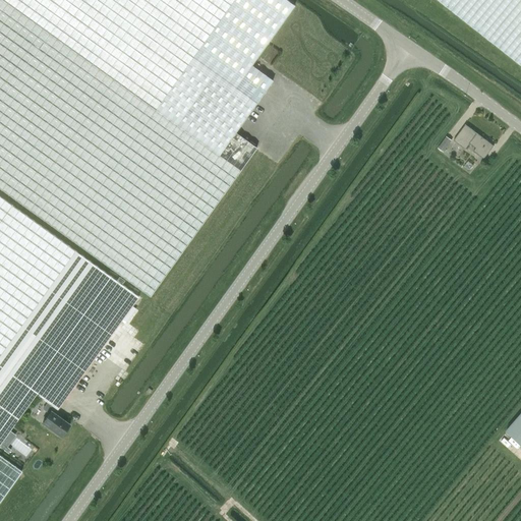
[(251,66),(268,43),(270,41),(294,6),(285,0),(0,0),(0,188),(150,297),(256,148),(235,132),(273,80),(251,66)]
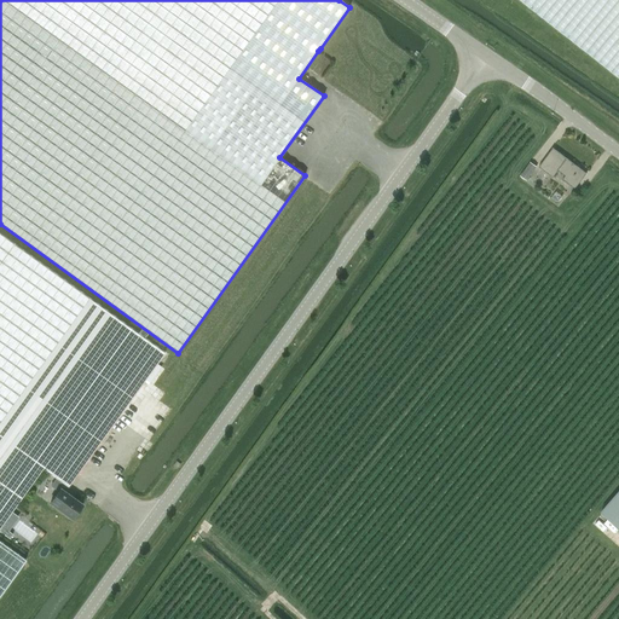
[(618,0),(518,0),(618,79),(618,0)]
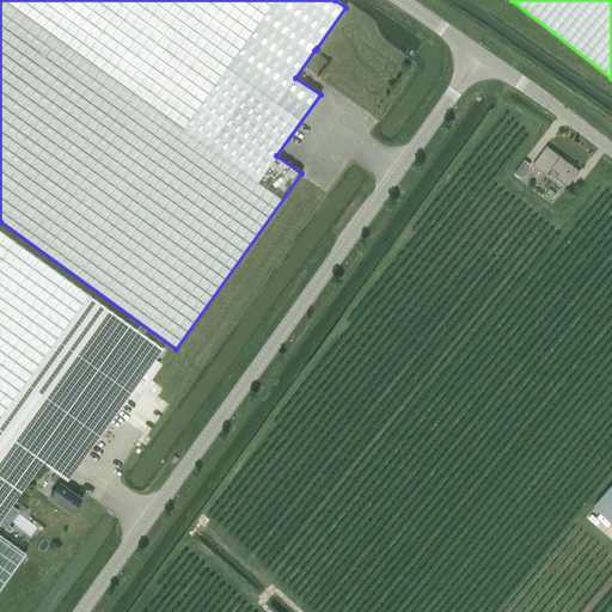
[(546,175),(551,169),(558,173),(556,177),(569,187),(580,171),(546,147),(533,165),(546,175)]
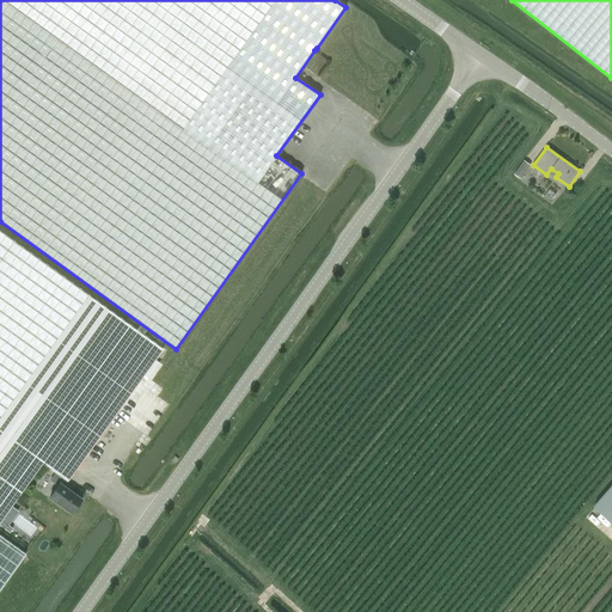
[(531,165),(524,160),(514,173),(521,178),(531,165)]
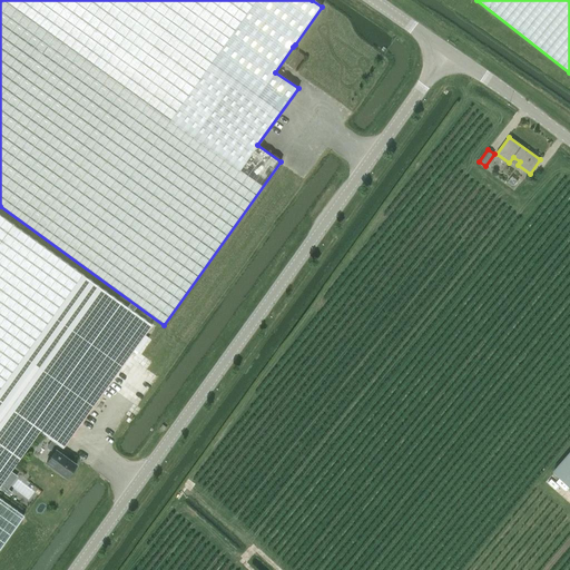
[(151,325),(12,225),(0,215),(0,487),(40,431),(64,448),(151,325)]
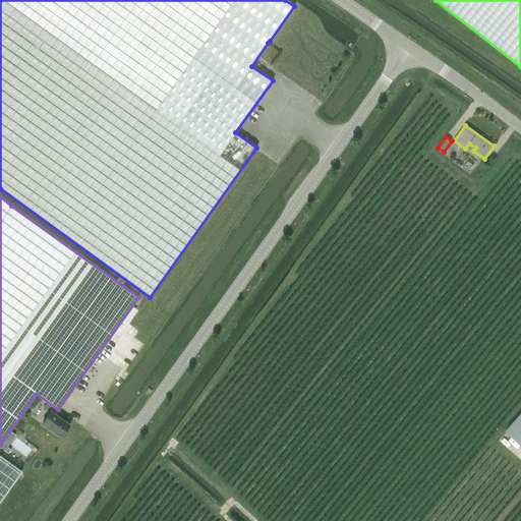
[(61,437),(69,425),(54,414),(57,411),(47,404),(43,409),(49,413),(42,423),(61,437)]
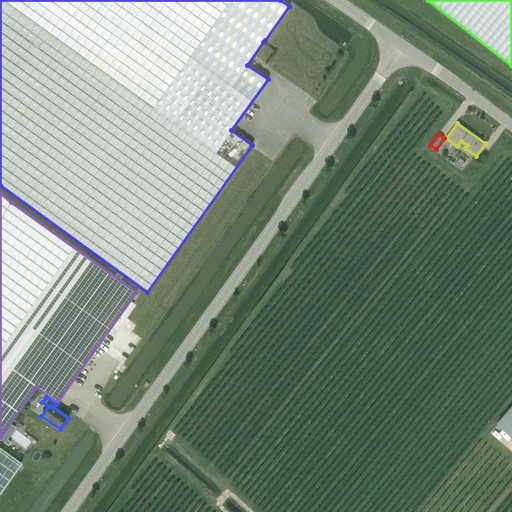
[(511,405),(497,423),(511,436),(511,405)]
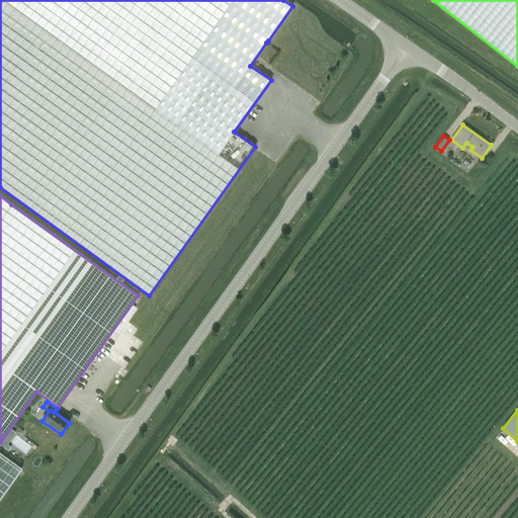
[(0,498),(21,468),(0,452),(0,498)]
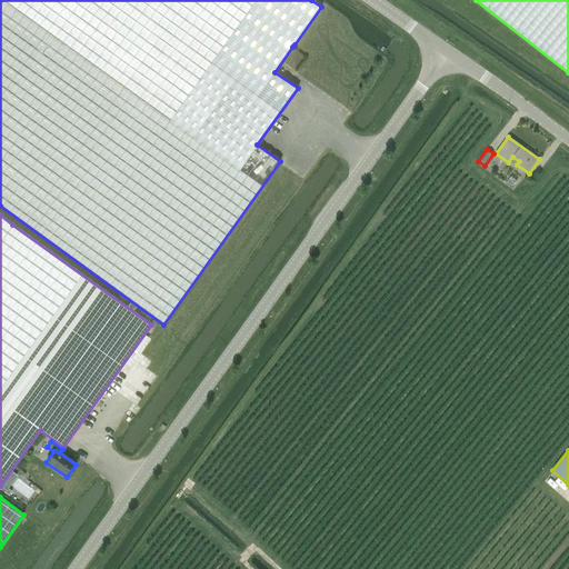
All buildings are outlined.
